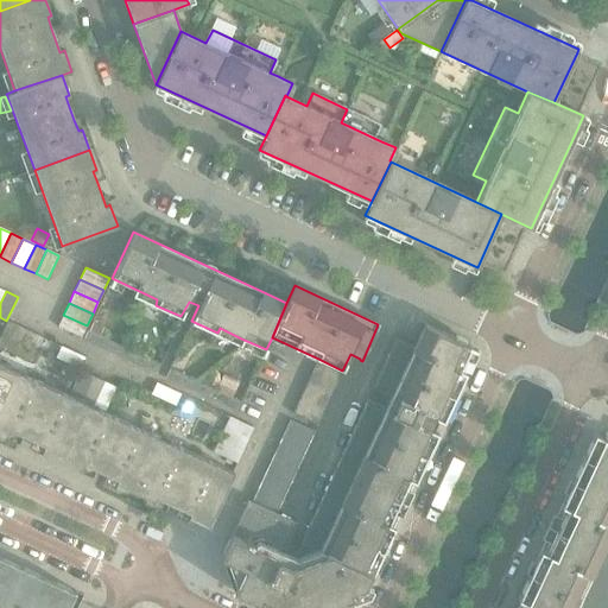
[(63,315),(57,327),(81,337),(87,325),(63,315)]
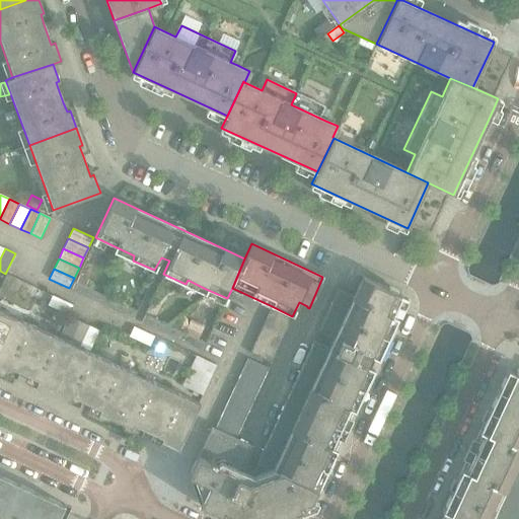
[(6,274),(0,287),(0,295),(7,299),(16,279),(6,274)]
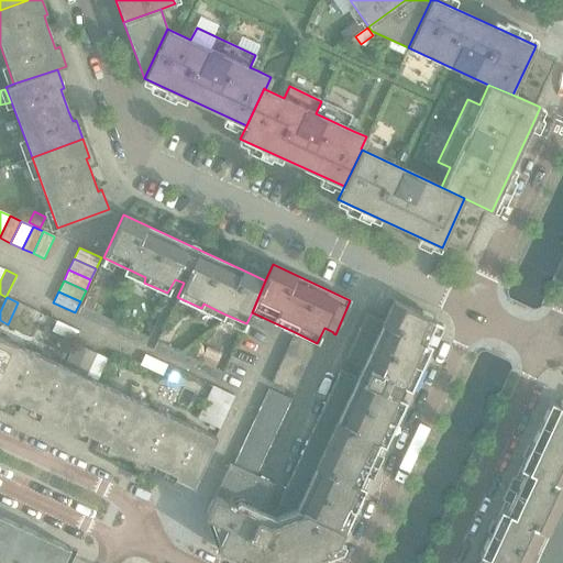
[(409,388),(420,365),(416,362),(435,319),(430,317),(431,313),(421,309),(420,312),(393,299),(383,321),(366,313),(345,359),(362,366),(356,377),(341,370),(309,438),(367,464),(387,420),(394,422),(405,399),(399,397),(405,386),(409,388)]
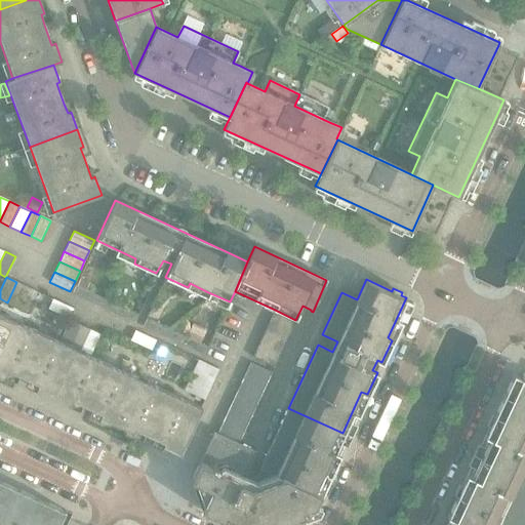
[(16,282),(7,303),(17,308),(27,287),(16,282)]
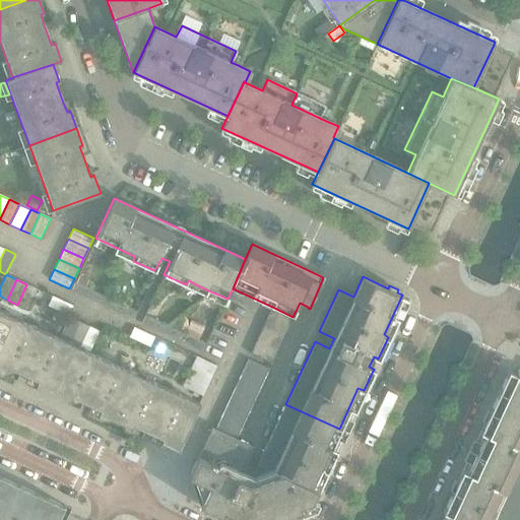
[(79,295),(83,286),(74,282),(70,290),(79,295)]
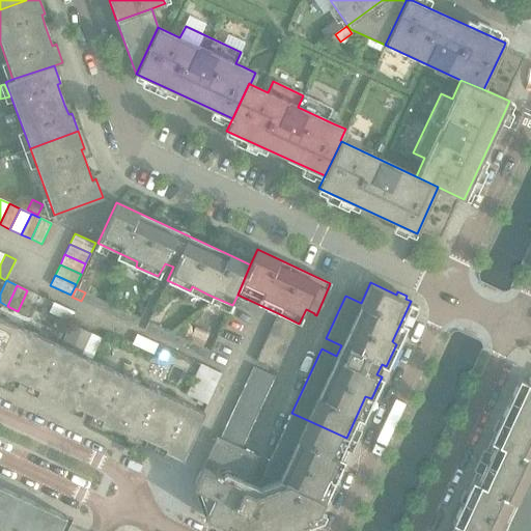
[(28,315),(37,295),(27,290),(18,311),(28,315)]
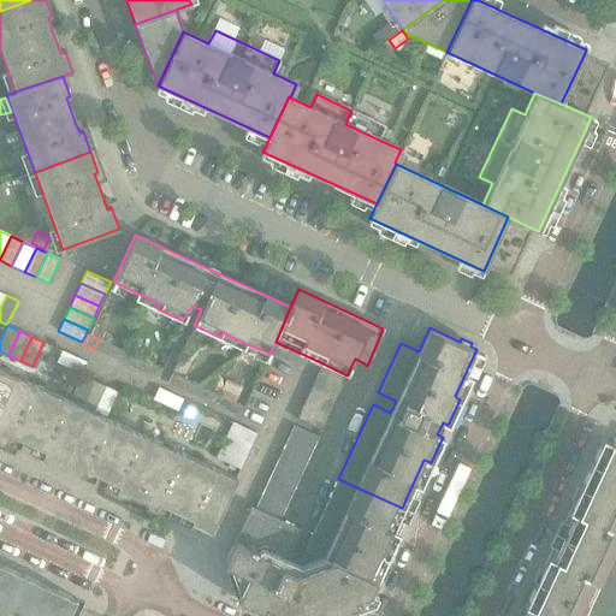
[(105,354),(110,344),(99,339),(94,349),(105,354)]
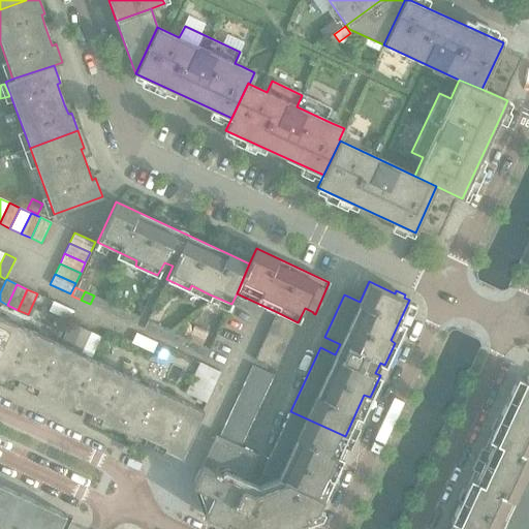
[(99,308),(102,300),(94,296),(90,304),(99,308)]
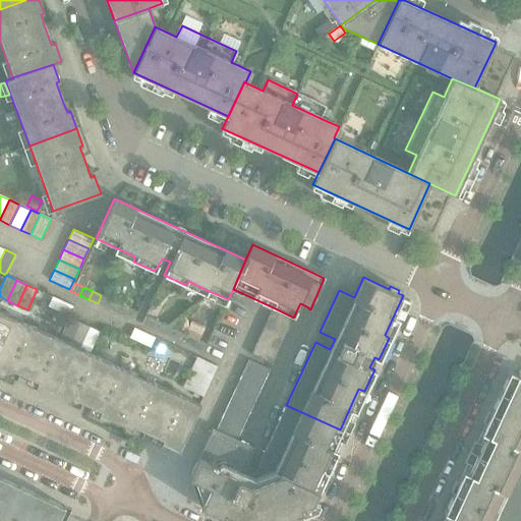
[(106,307),(110,299),(101,295),(98,303),(106,307)]
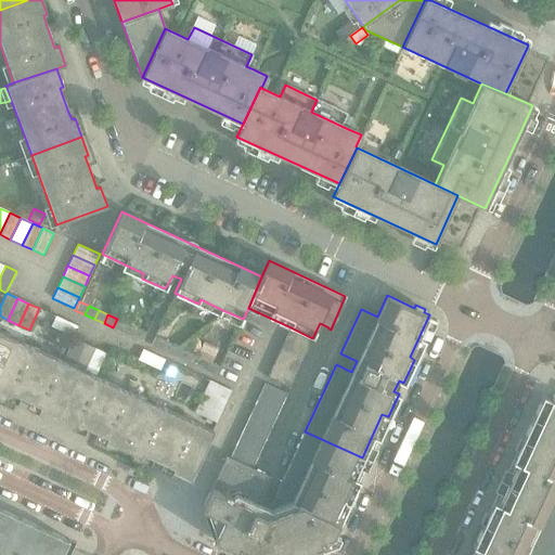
[(73,337),(78,326),(56,315),(51,327),(73,337)]
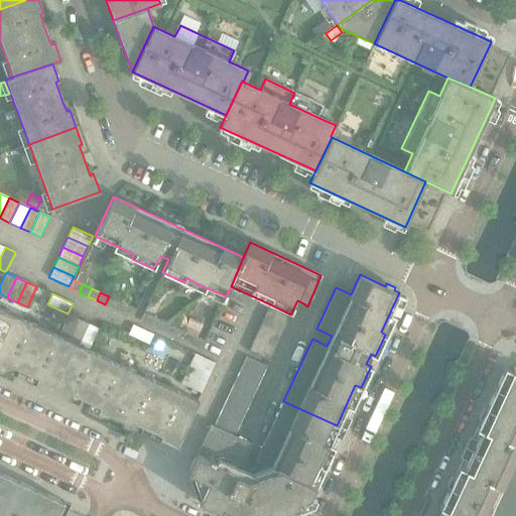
[(114,309),(118,300),(113,298),(109,296),(105,304),(114,309)]
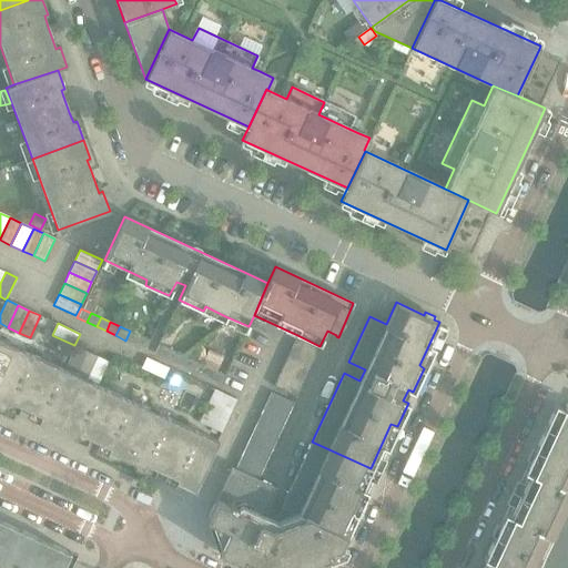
[(135,345),(140,335),(130,331),(125,341),(135,345)]
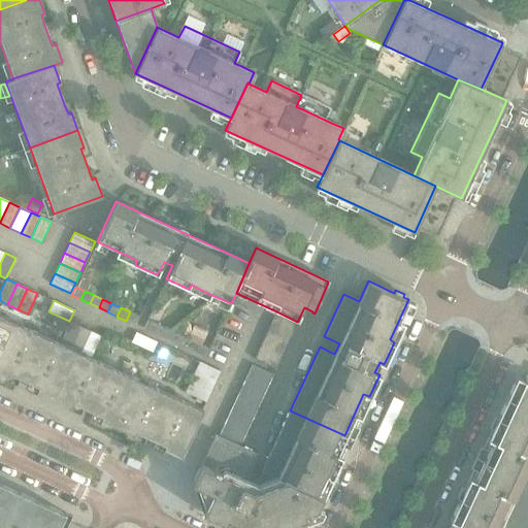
[(134,325),(138,316),(130,311),(126,321),(134,325)]
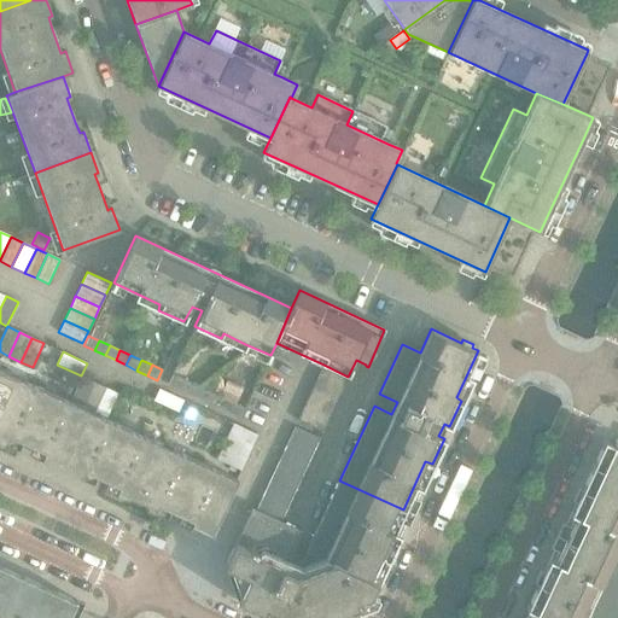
[(332,378),(336,371),(324,365),(320,372),(332,378)]
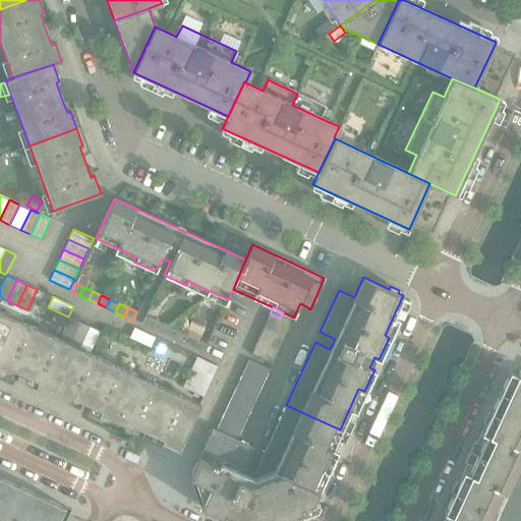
[(73,345),(0,311),(0,366),(7,370),(8,367),(18,371),(38,381),(36,384),(52,391),(73,345)]
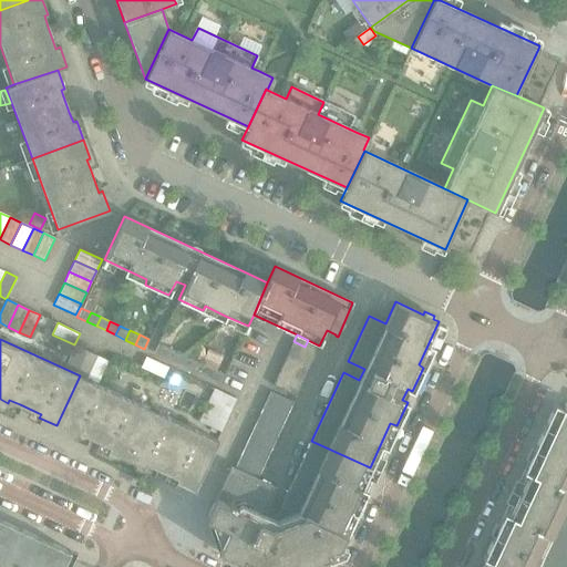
[(316,352),(319,346),(308,340),(305,347),(316,352)]
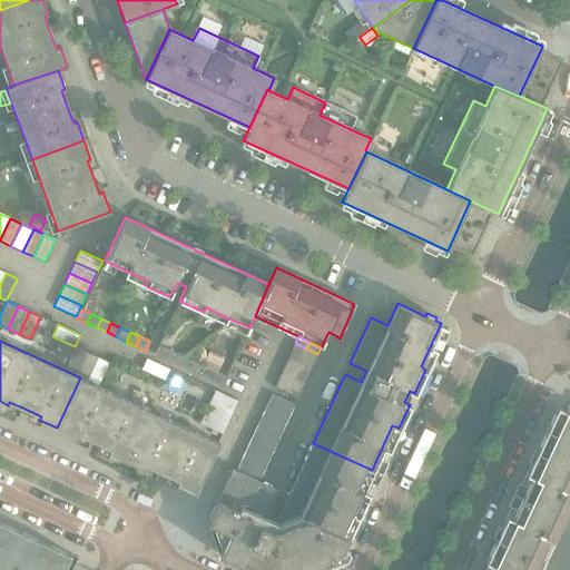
[(303,356),(306,349),(295,343),(292,351),(303,356)]
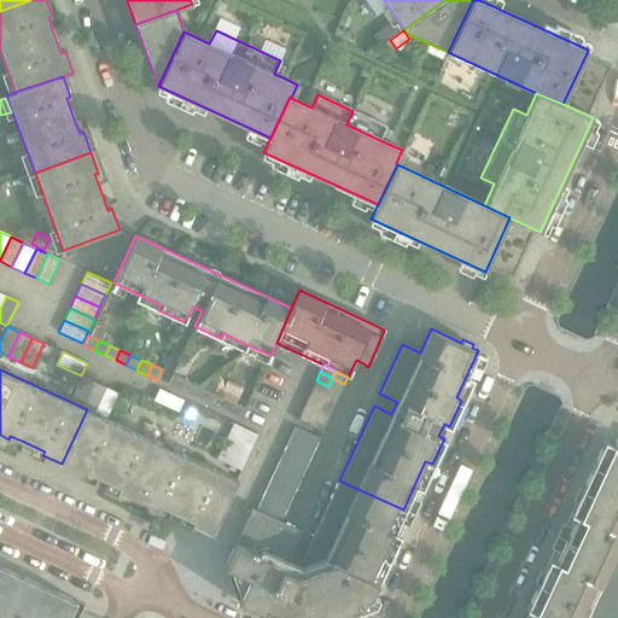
[(223,389),(221,380),(217,373),(199,386),(221,396),(223,389)]
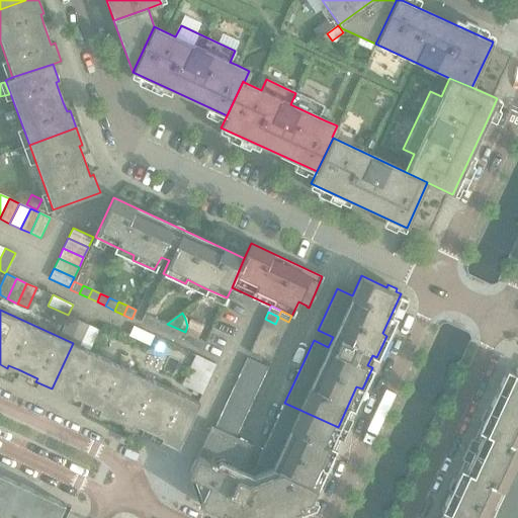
[(149,327),(153,318),(145,314),(141,323),(149,327)]
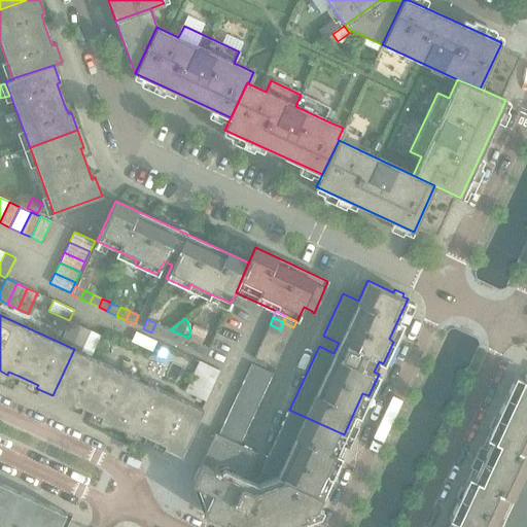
[(70,321),(60,342),(70,347),(80,326),(70,321)]
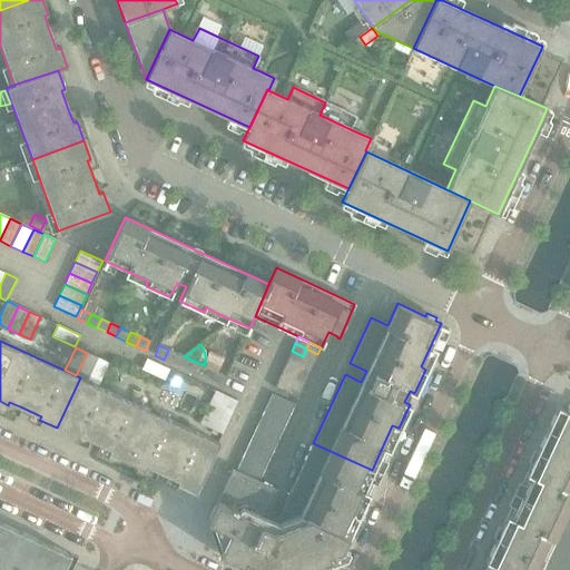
[(314,362),(317,354),(306,349),(303,356),(314,362)]
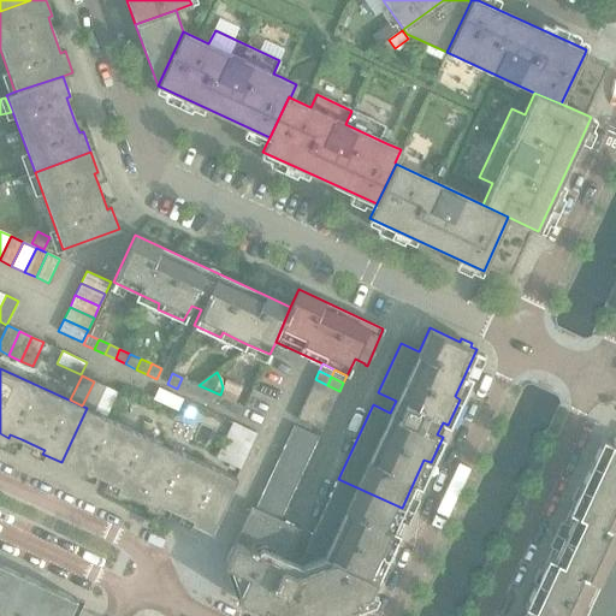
[(188,394),(193,383),(182,378),(177,389),(188,394)]
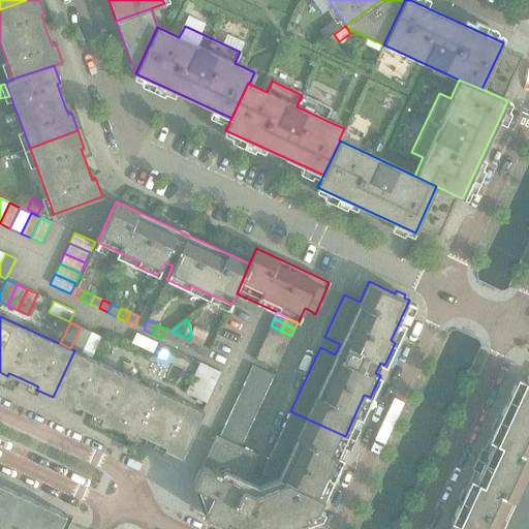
[(278,338),(281,331),(271,325),(268,333),(278,338)]
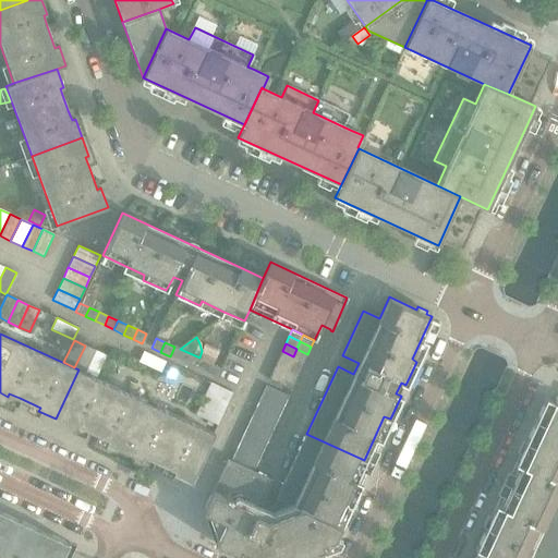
[(85,346),(74,367),(86,372),(96,350),(85,346)]
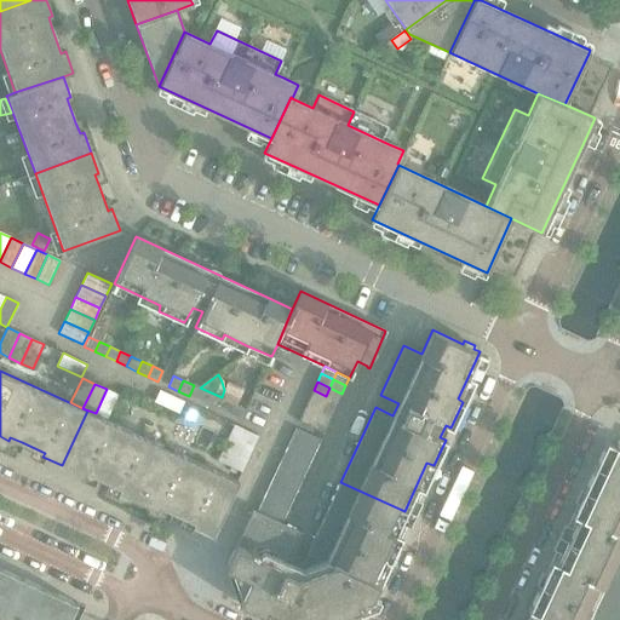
[(200,401),(205,390),(200,388),(194,385),(189,396),(200,401)]
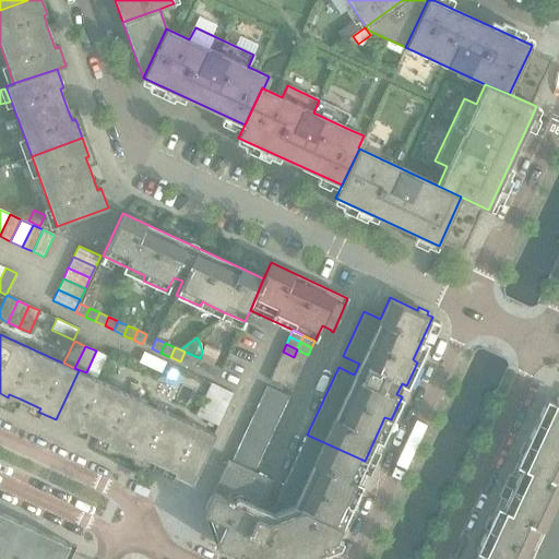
[(305,361),(308,355),(297,349),(294,357),(305,361)]
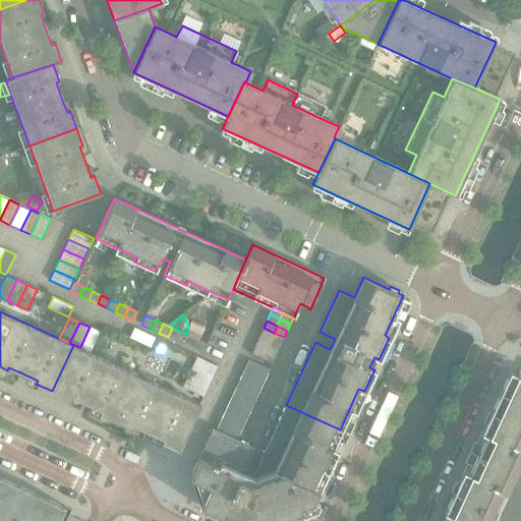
[(91,352),(100,332),(90,327),(80,347),(91,352)]
